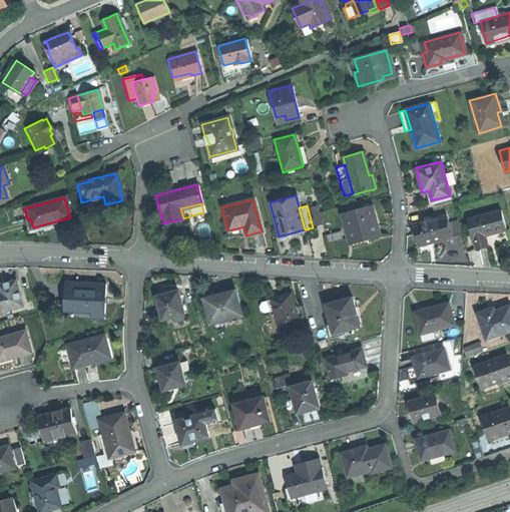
[(316,206),(308,208),(313,227),(321,225),(316,206)]
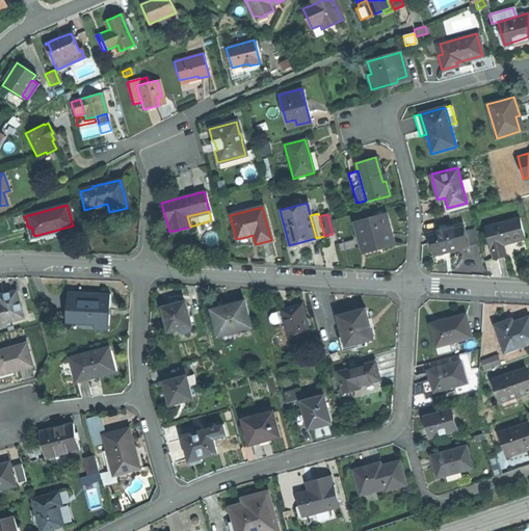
[(385,215),(355,223),(359,234),(360,234),(362,239),(361,239),(364,250),(378,246),(378,247),(386,246),(393,244),(385,215)]
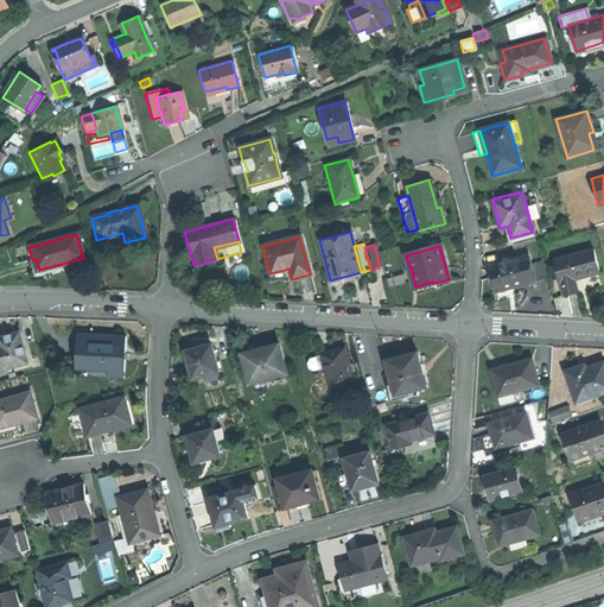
[(592,250),(553,259),(563,295),(576,292),(572,278),(583,276),(598,272),(592,250)]
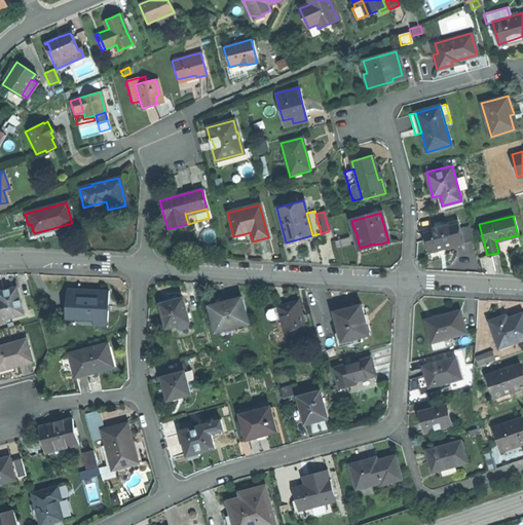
[(453,247),(462,245),(459,230),(456,222),(441,227),(440,223),(434,224),(435,229),(423,232),(426,244),(423,245),(426,254),(453,247)]
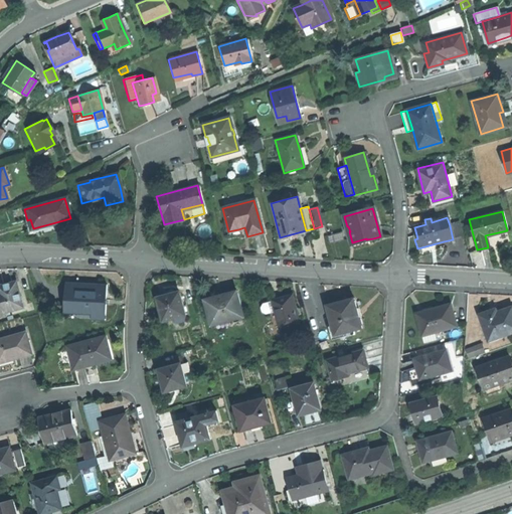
[(450,225),(453,239),(464,236),(460,222),(450,225)]
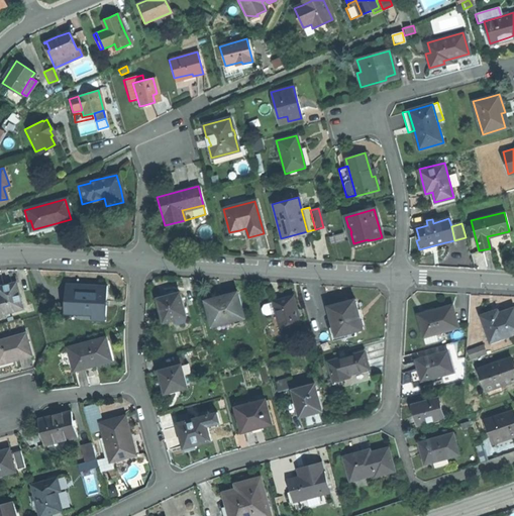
[(0,314),(21,309),(14,283),(4,286),(0,287),(0,314)]
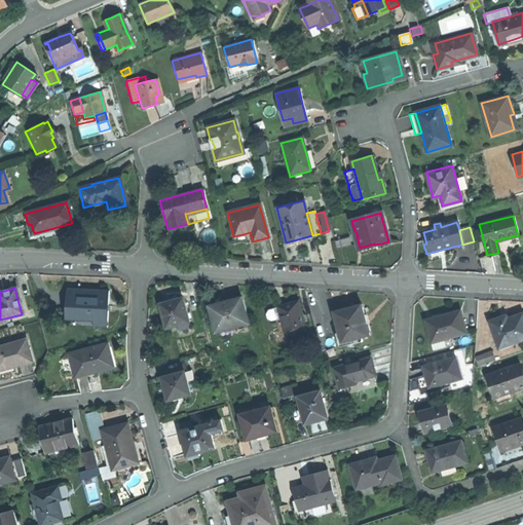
[(108,291),(66,289),(64,315),(91,317),(90,326),(105,327),(107,307),(108,291)]
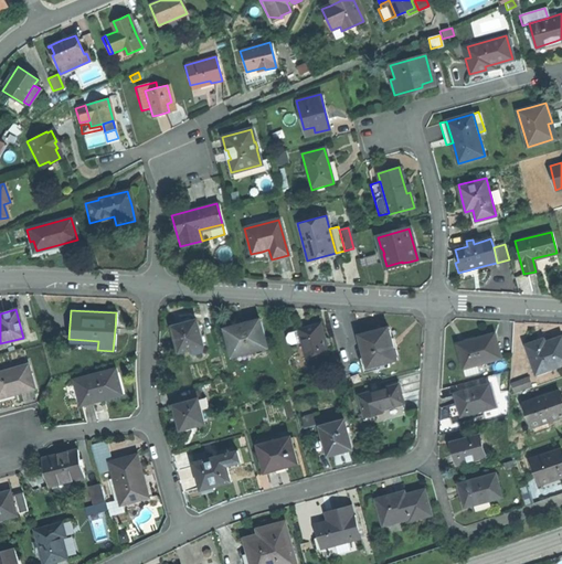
[(246,322),(230,327),(237,354),(272,344),(264,318),(246,322)]
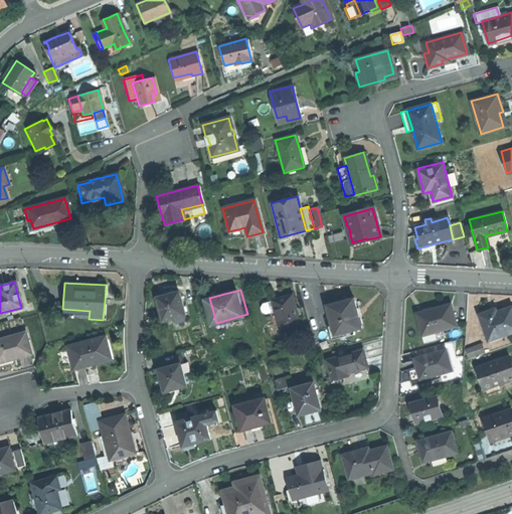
[(177,293),(172,294),(167,296),(161,297),(167,319),(189,313),(183,291),(177,293)]
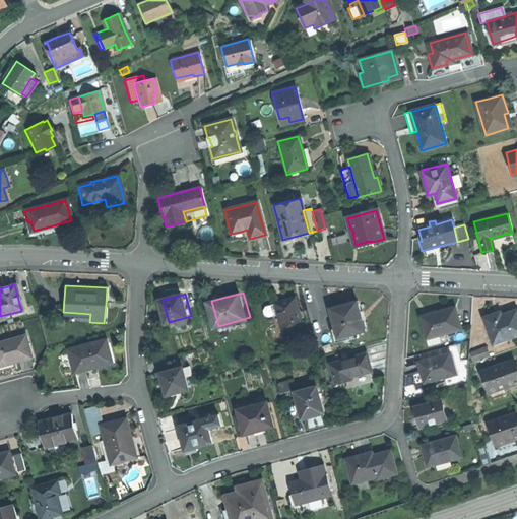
[(274,303),(277,313),(279,323),(281,322),(284,332),(303,327),(294,297),(283,299),(273,302),(274,303)]
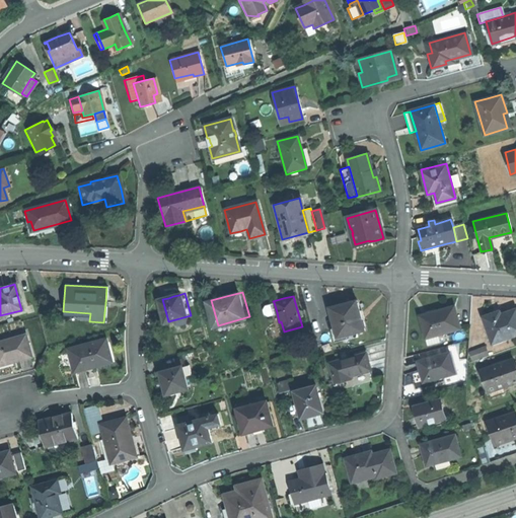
[(342,302),(328,306),(337,335),(364,327),(356,298),(342,302)]
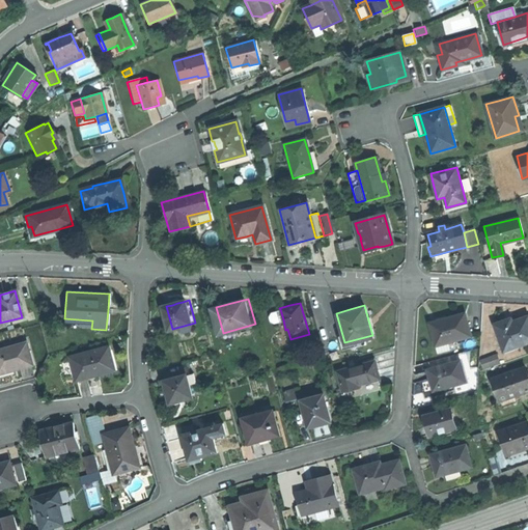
[(273,323),(283,319),(280,309),(270,312),(269,315),(270,319),(273,323)]
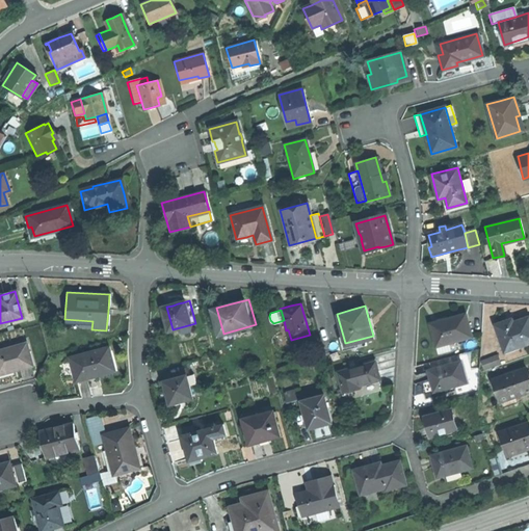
[(435,345),(448,342),(471,336),(465,313),(429,323),(433,336),(435,345)]
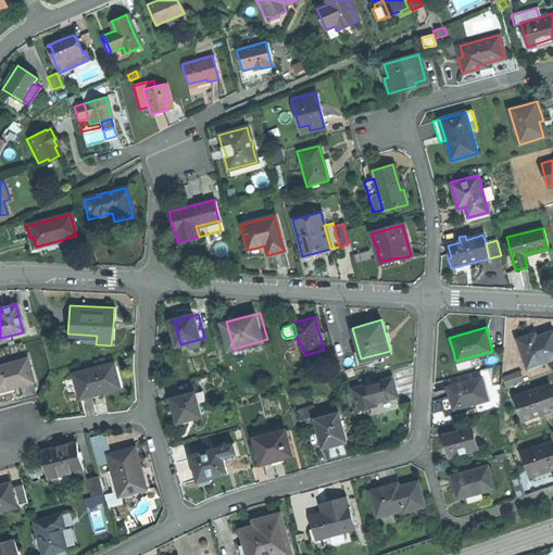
[(552,357),(552,332),(537,338),(536,333),(527,337),(517,340),(525,363),(535,360),(536,364),(537,364),(552,357)]
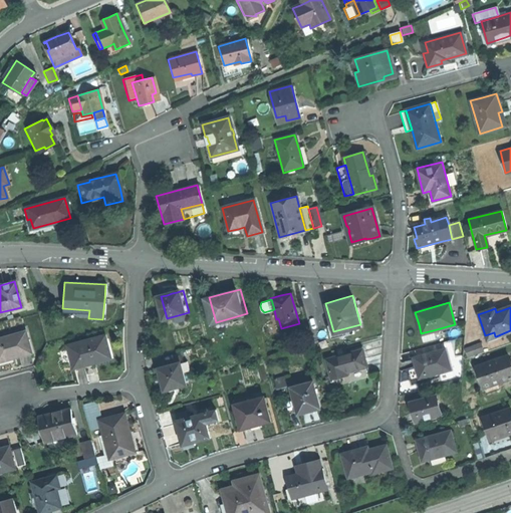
[(435,337),(433,330),(421,333),(423,340),(435,337)]
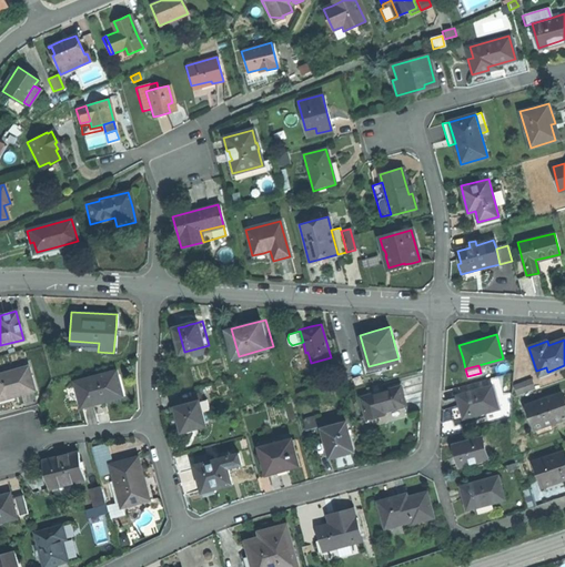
[(23,394),(33,392),(27,367),(0,374),(0,398),(12,395),(13,397),(23,394)]
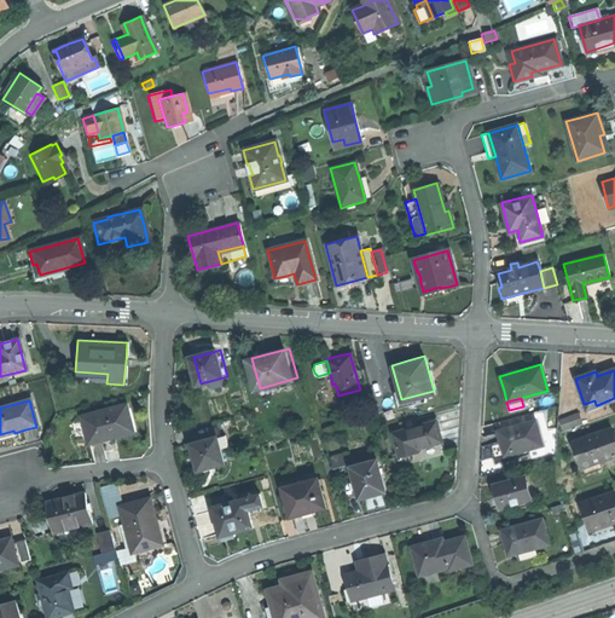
[(595,400),(584,404),(586,408),(585,408),(586,414),(598,410),(597,405),(596,405),(595,400)]
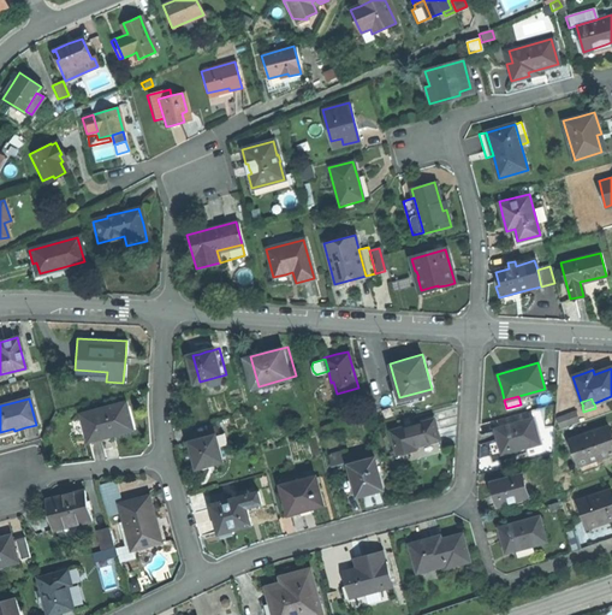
[(123,403),(78,415),(87,444),(112,437),(131,431),(123,403)]
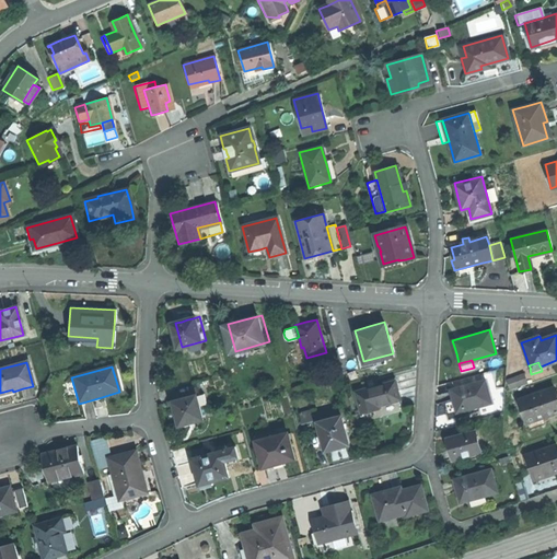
[(521,375),(512,379),(515,386),(523,383),(521,375)]
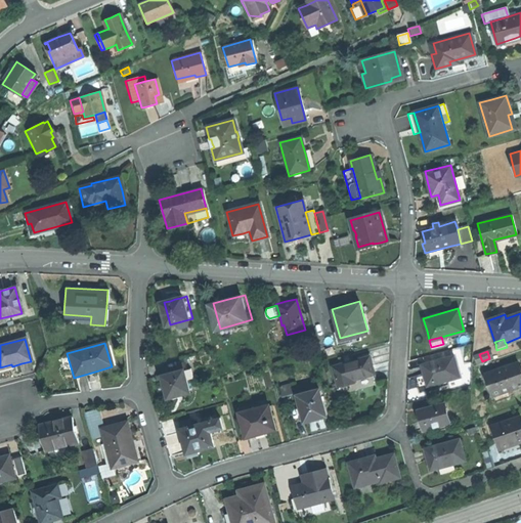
[(362,376),(374,373),(368,354),(332,364),(337,385),(346,382),(353,380),(353,378),(362,376)]
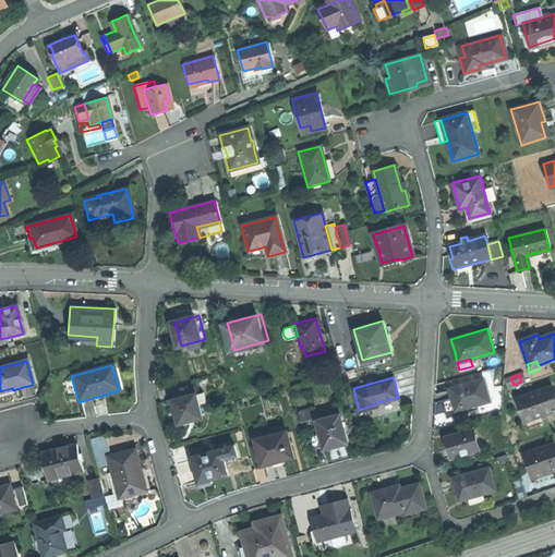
[(514,385),(510,377),(504,379),(507,387),(514,385)]
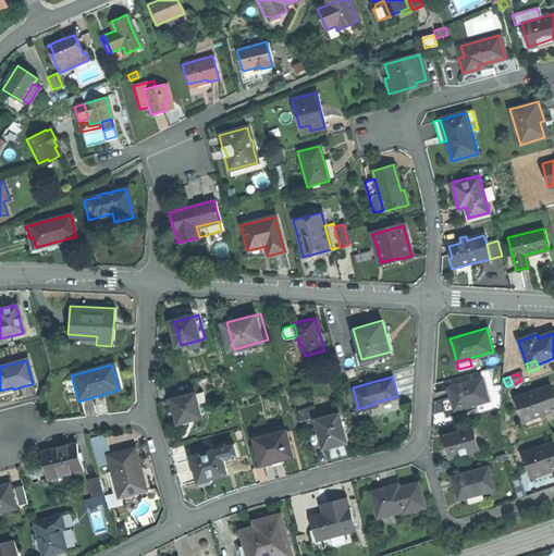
[(481,379),(447,387),(451,398),(453,408),(469,404),(469,405),(488,400),(481,379)]
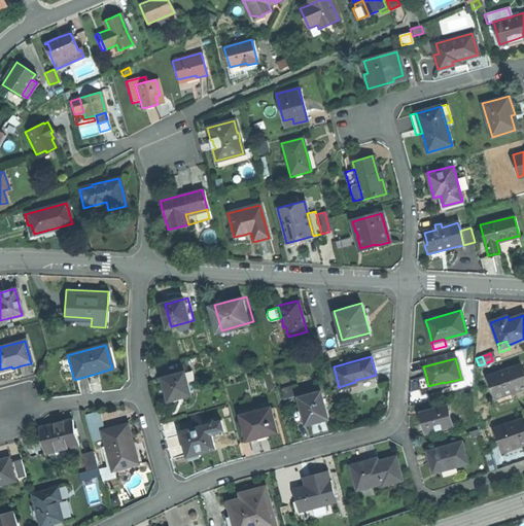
[(523,375),(520,364),(488,376),(498,405),(513,399),(511,393),(523,388),(523,375)]
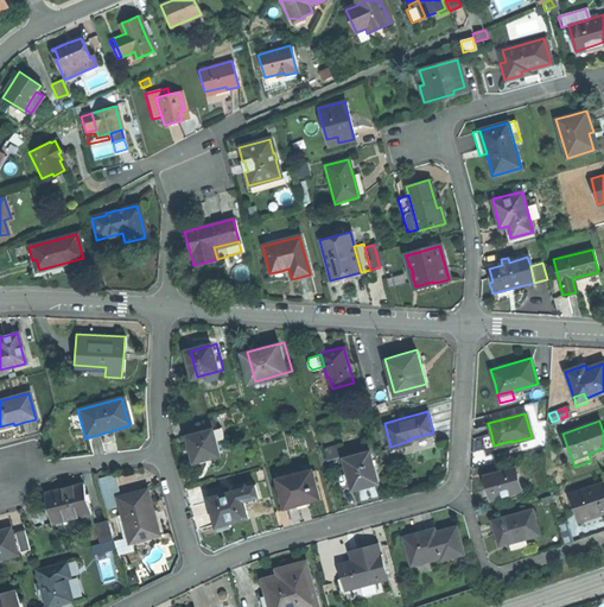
[(213,428),(186,435),(190,450),(194,462),(220,454),(213,428)]
